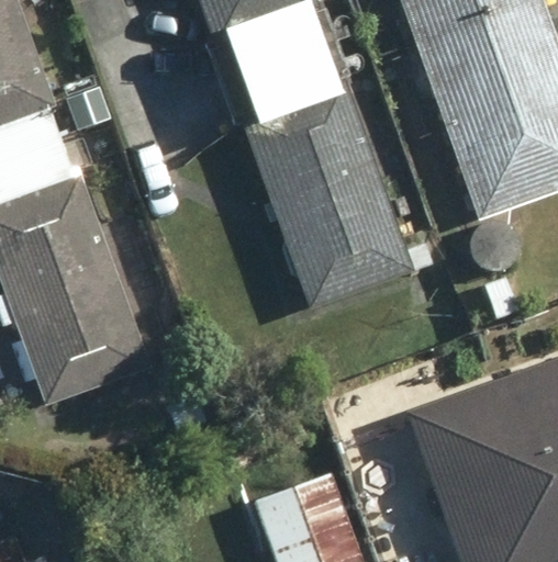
[(13,0),(0,0),(0,161),(65,138),(60,126),(86,117),(79,101),(55,111),(13,0)]
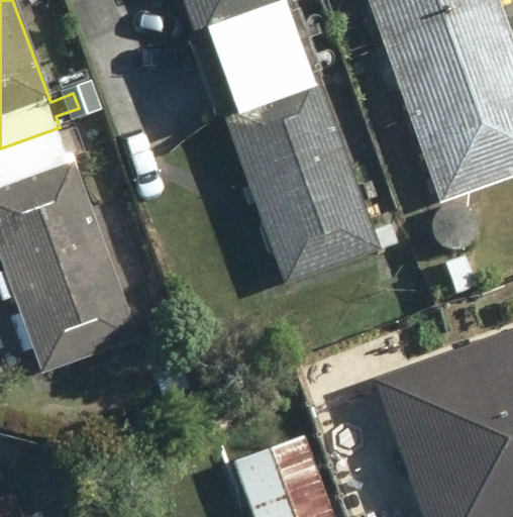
[(182,0),(197,40),(206,37),(217,68),(305,36),(292,0),(293,0),(182,0)]
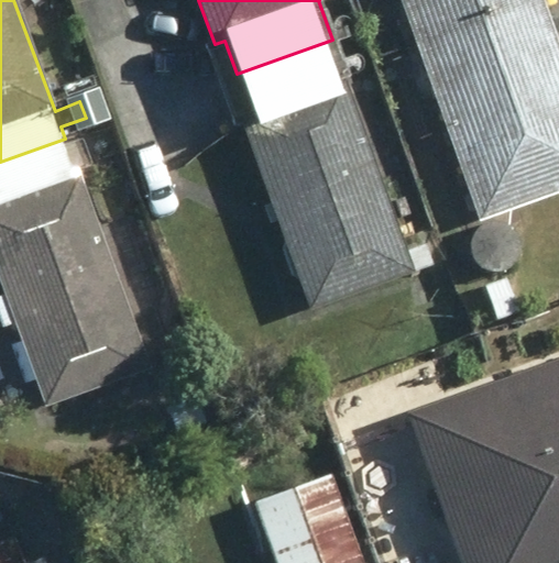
[(399,0),(414,36),(516,0),(399,0)]
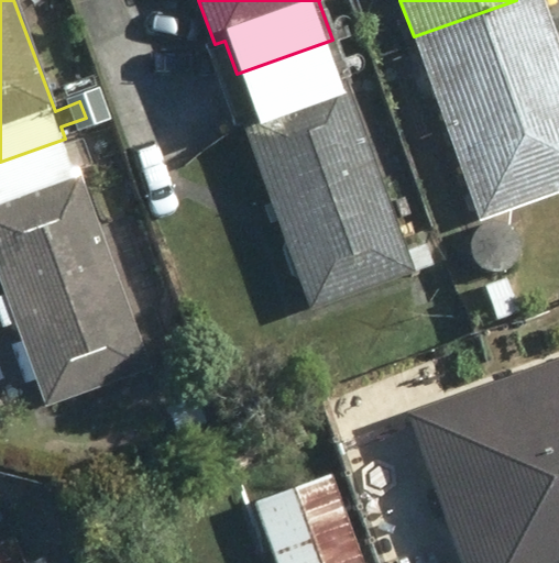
[(558,47),(541,0),(516,0),(414,36),(479,219),(558,189),(558,47)]
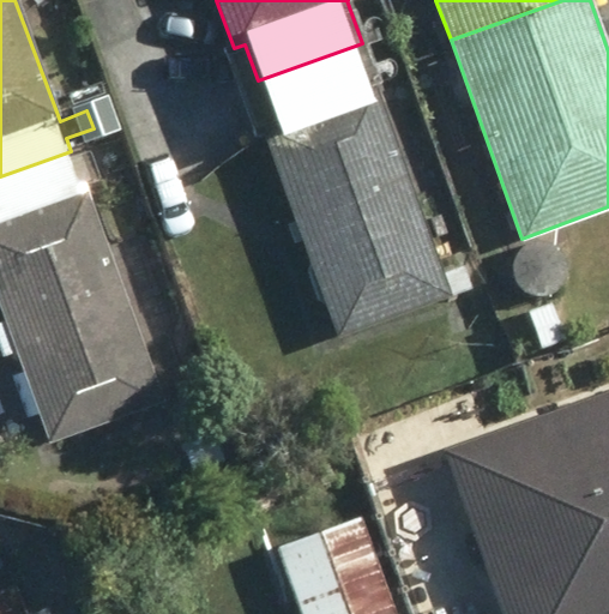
[(272,122),(261,127),(337,337),(471,289),(463,265),(445,272),(362,43),(258,80),(272,122)]
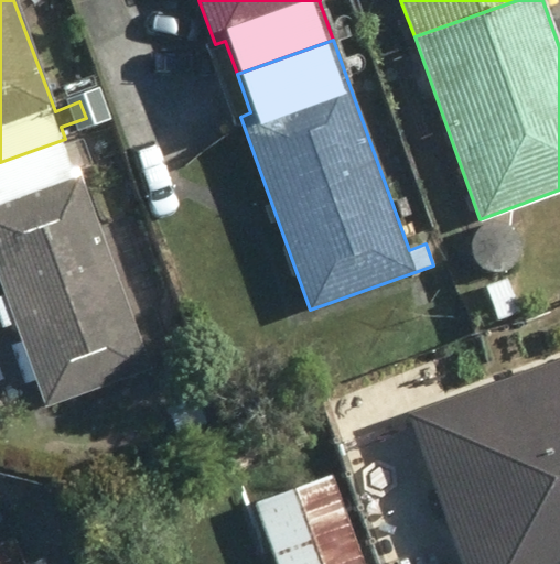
[(65,139),(0,162),(0,282),(46,408),(150,369),(65,139)]
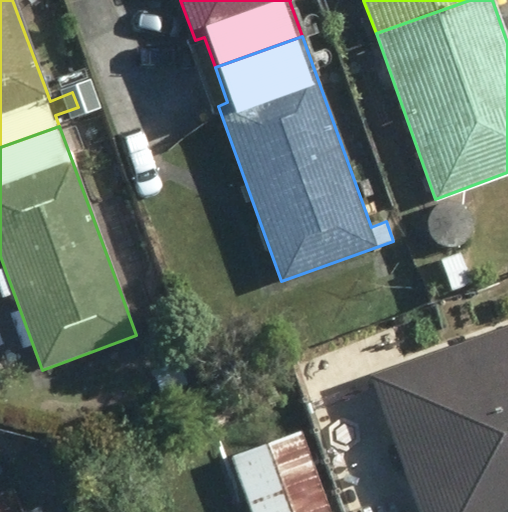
[(472,283),(460,253),(440,261),(452,291),(472,283)]
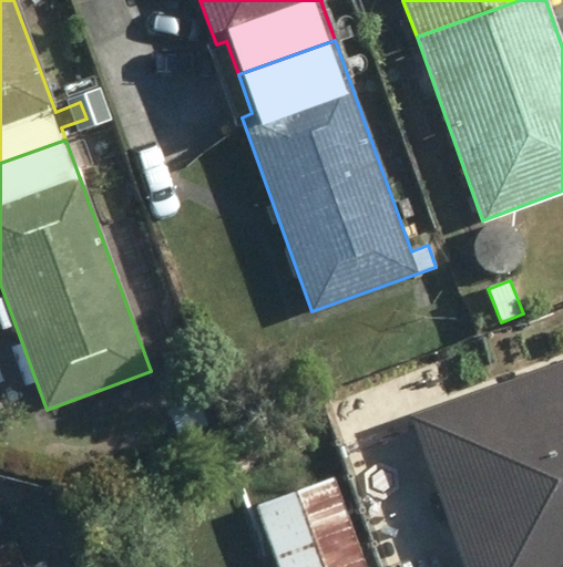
[(562,381),(425,432),(438,468),(473,566),(562,566),(562,381)]
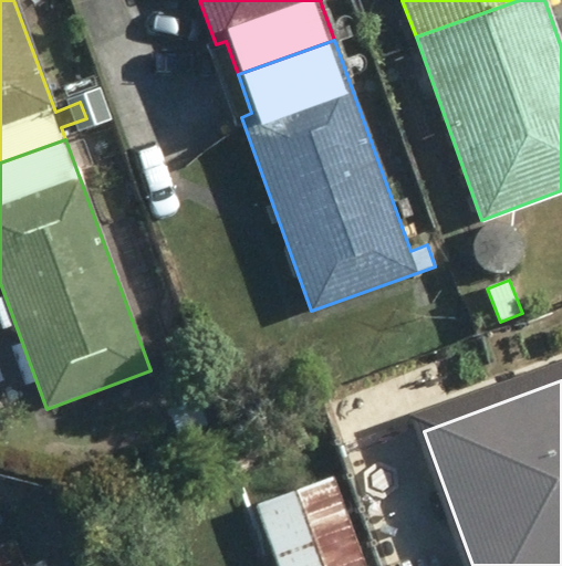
[(270,499),(253,505),(277,565),(366,565),(318,440),(257,463),(270,499)]
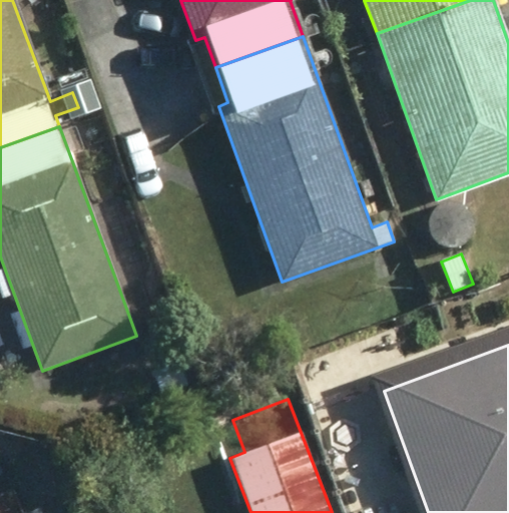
All buildings are outlined.
